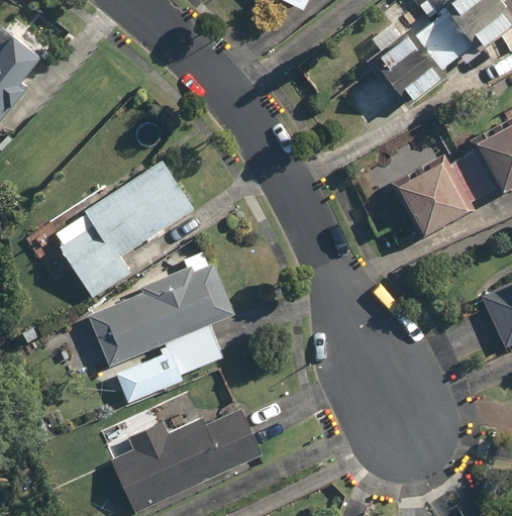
[(277,0),(304,13),(310,0),(277,0)]
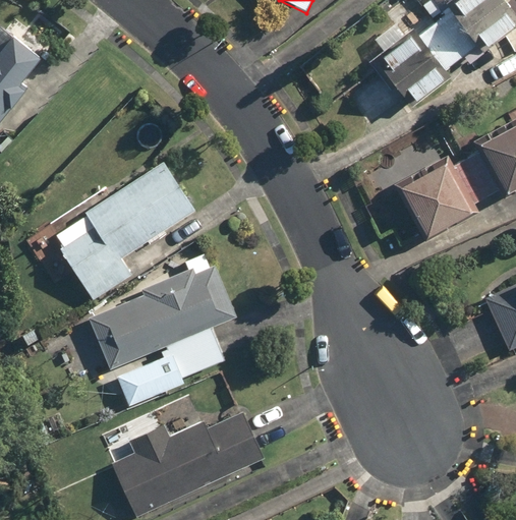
[(449,77),(445,71),(477,49),(481,54),(513,32),(499,11),(514,0),(447,0),(444,3),(450,12),(439,20),(424,0),(411,0),(392,13),(401,26),(378,43),(385,53),(371,62),(389,89),(395,84),(410,105),(449,77)]
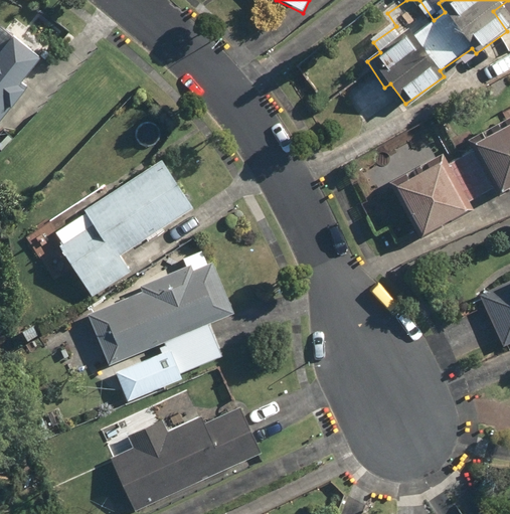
[(34,72),(55,48),(16,14),(0,32),(0,123),(4,127),(43,80),(34,72)]
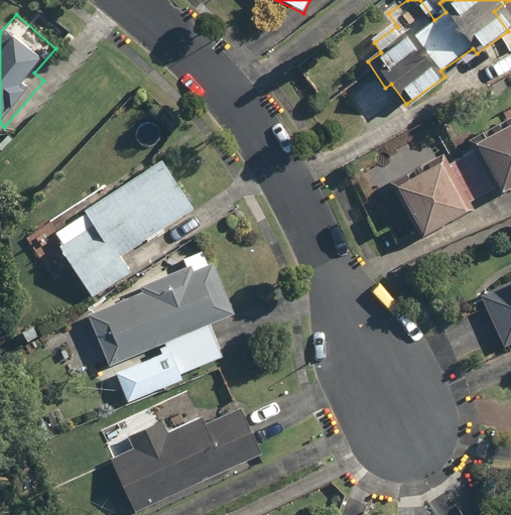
[(498,198),(510,190),(510,120),(469,141),(474,150),(445,165),(442,158),(389,185),(417,239),(466,214),(462,207),(494,189),(498,198)]
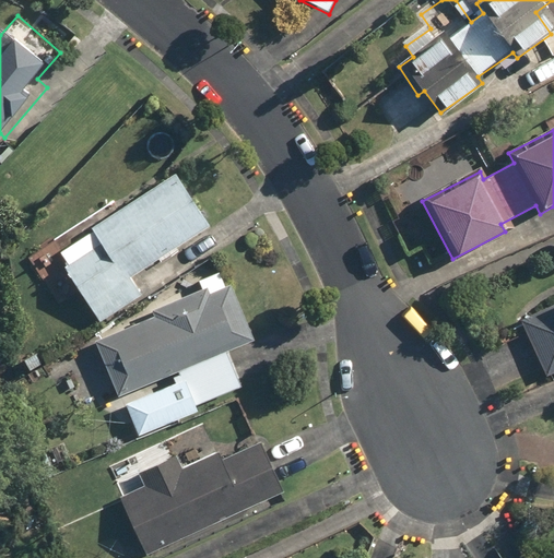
[(80,291),(101,322),(143,293),(133,277),(210,226),(174,173),(63,247),(57,237),(32,253),(65,301),(80,291)]
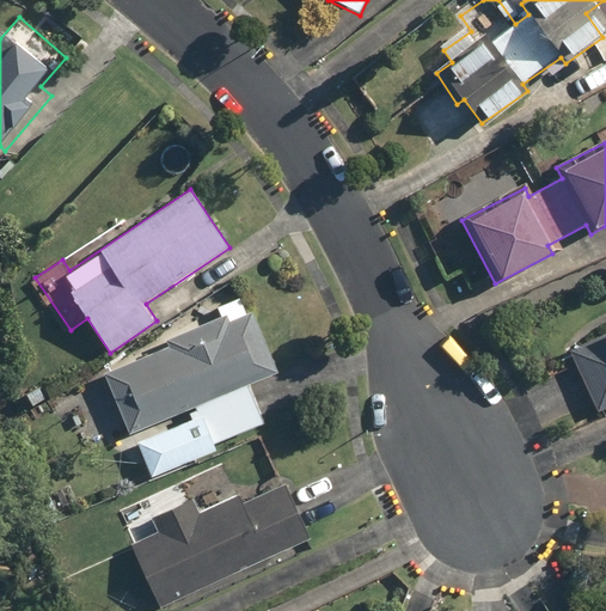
[(140,438),(157,476),(218,451),(214,443),(264,422),(259,410),(248,382),(276,371),(246,299),(164,333),(169,344),(102,373),(126,432),(191,405),(195,415),(140,438)]
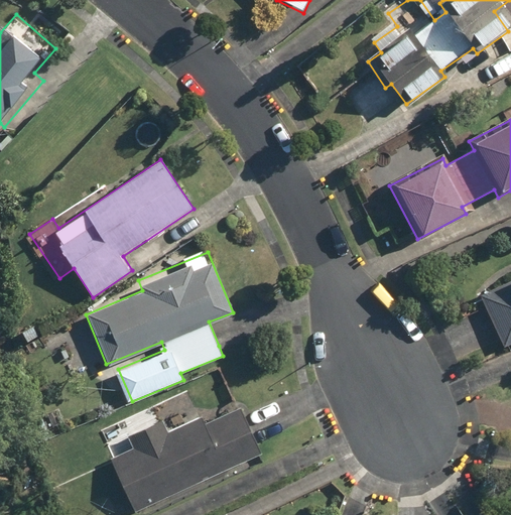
[(510,280),(482,294),(508,351),(510,350),(510,280)]
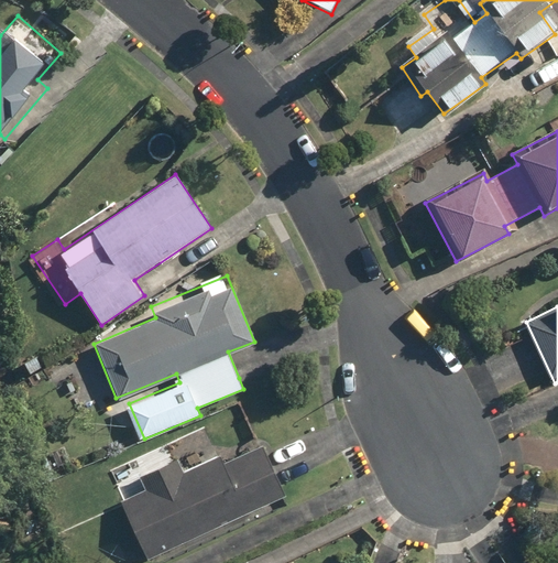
[(130,494),(119,498),(148,560),(287,497),(261,440),(188,472),(177,447),(120,473),(130,494)]
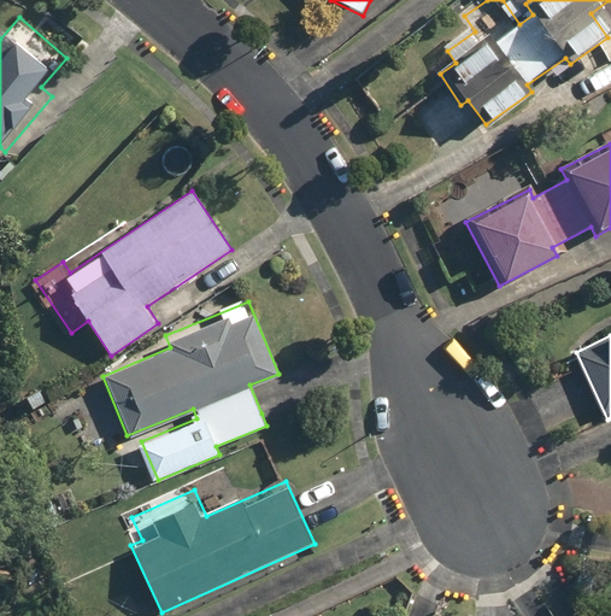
All buildings are outlined.
